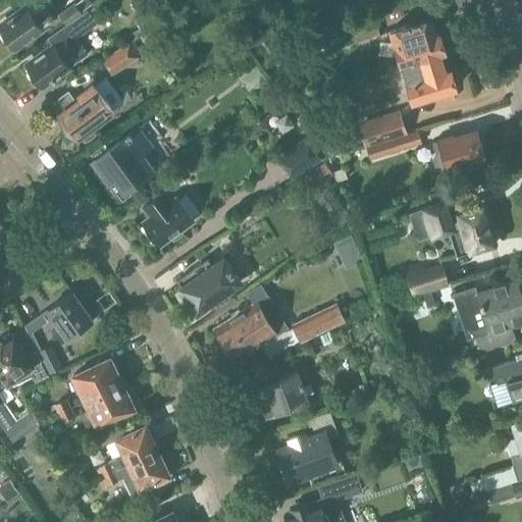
[(87,0),(81,0),(75,3),(74,2),(59,14),(66,23),(87,9),(82,12),(81,11),(90,4),(87,0)]
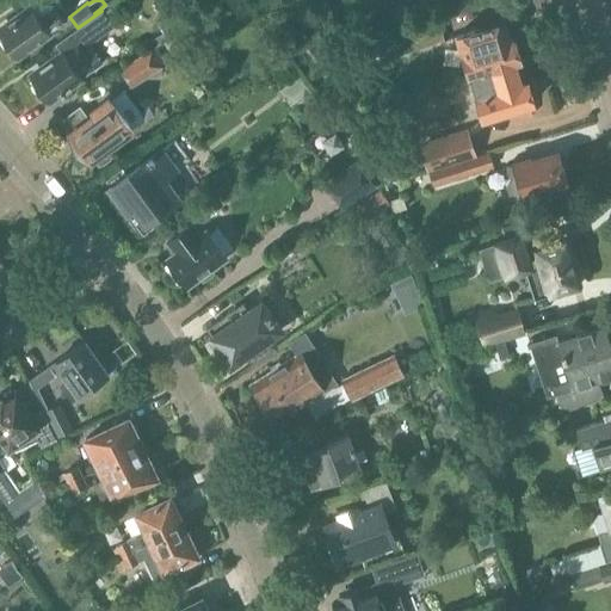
[(0,34),(17,59),(50,35),(49,32),(63,23),(55,10),(39,20),(31,10),(0,31),(0,34)]
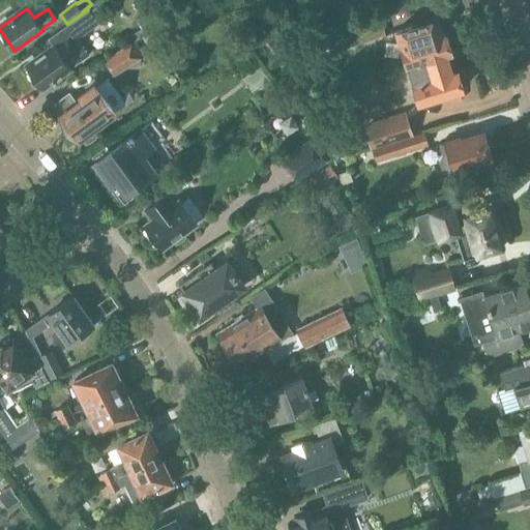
[(88,9),(67,24),(49,37),(54,46),(26,65),(41,87),(88,55),(88,52),(78,37),(97,23),(88,9)]
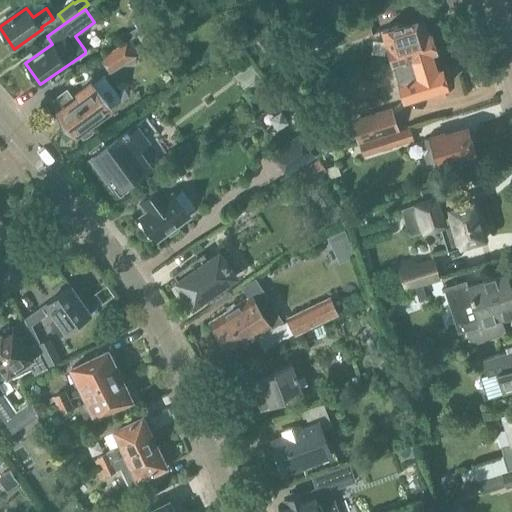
[(394,63),(431,52),(435,50),(430,34),(427,35),(422,17),(383,30),(394,63)]
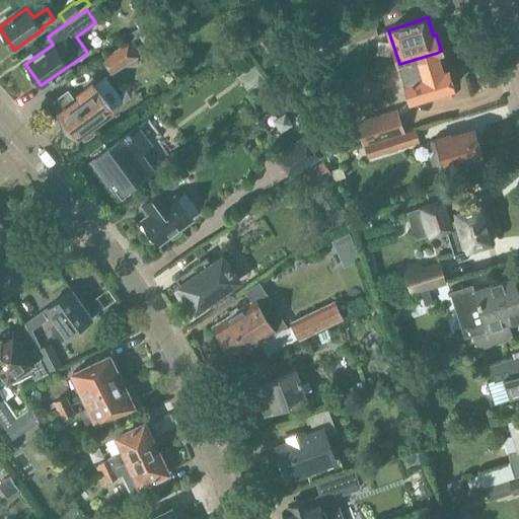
[(141,56),(131,40),(101,59),(112,74),(141,56)]
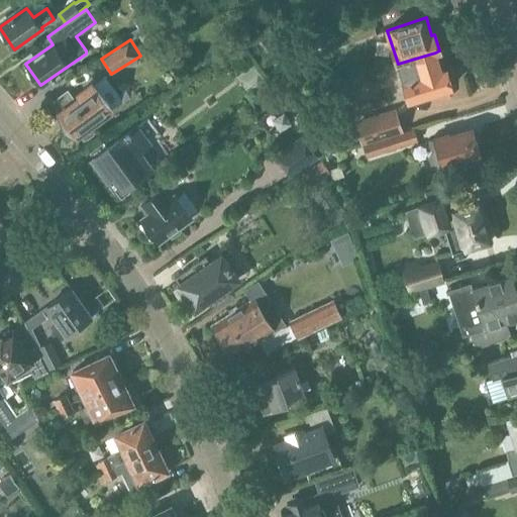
[(231,64),(235,69),(242,71),(248,66),(248,60),(245,55),(238,53),(232,56),(231,64)]
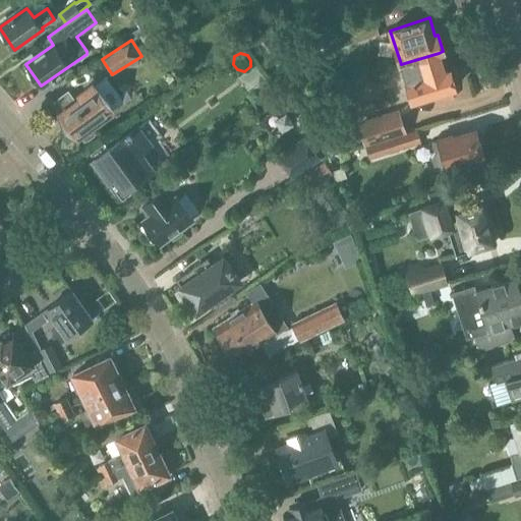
[(439,53),(401,64),(413,101),(435,94),(438,104),(454,99),(451,89),(455,87),(450,70),(445,72),(439,53)]
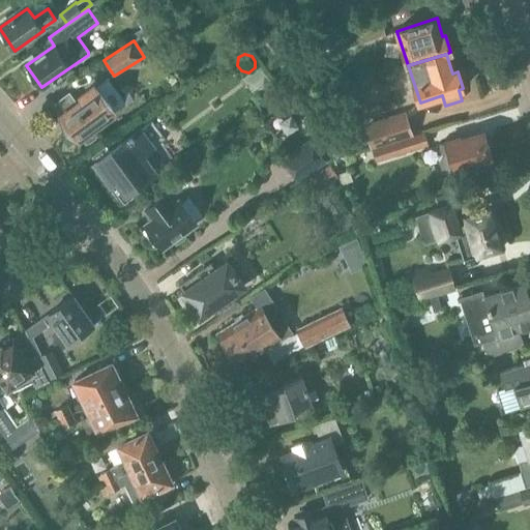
[(61,116),(78,139),(81,136),(84,140),(87,140),(93,135),(94,131),(91,128),(113,113),(112,112),(125,101),(108,78),(94,87),(81,96),(83,100),(78,105),(68,92),(53,104),(62,116),(61,116)]
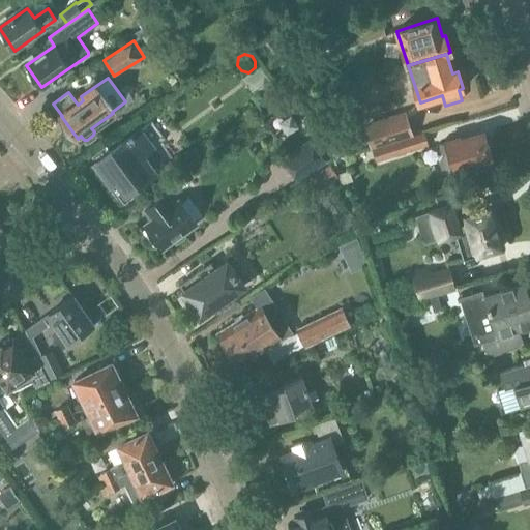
[(372,148),(413,135),(406,112),(364,125),(372,148)]
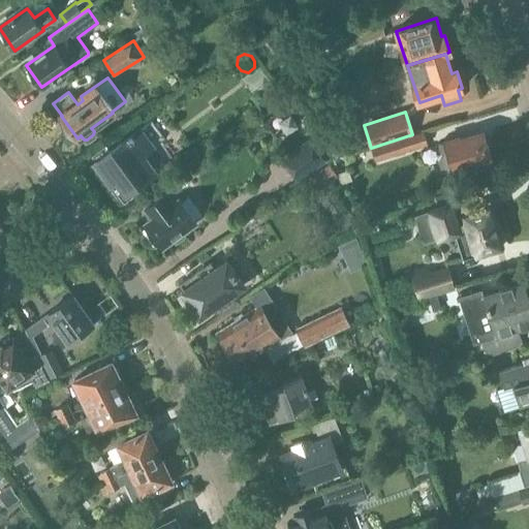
[(141,127),(113,148),(94,161),(121,196),(156,169),(146,156),(156,149),(141,127)]
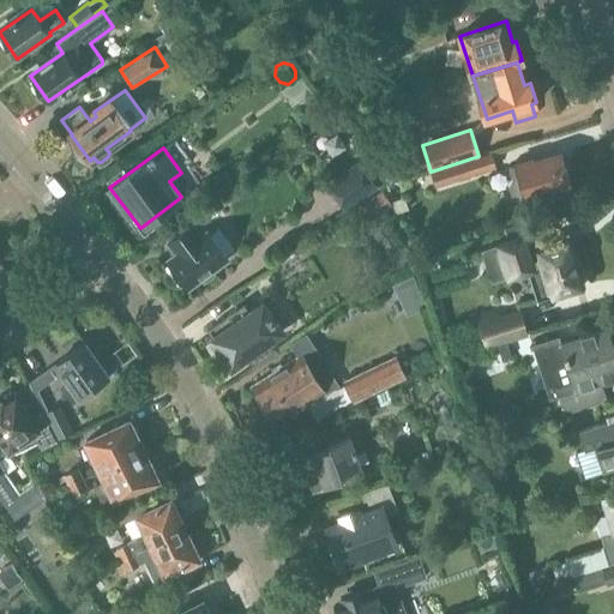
[(493,152),(479,156),(431,172),(435,188),(498,168),(493,152)]
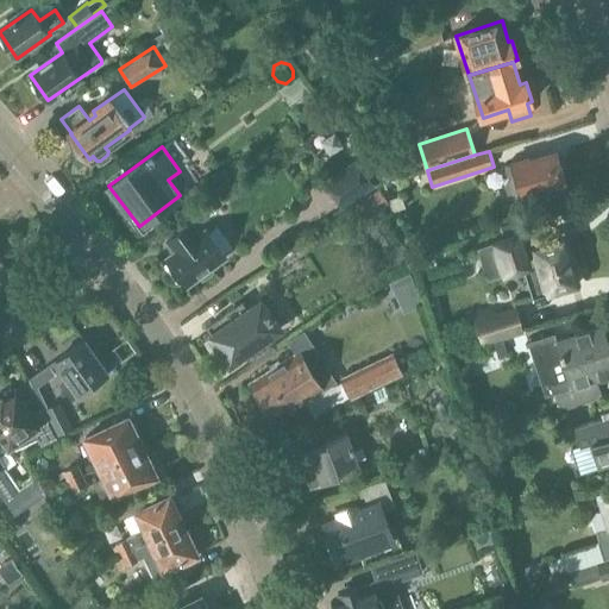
[(556,152),(528,161),(527,158),(506,165),(509,174),(504,183),(508,195),(516,199),(565,183),(569,176),(565,167),(559,163),(556,152)]
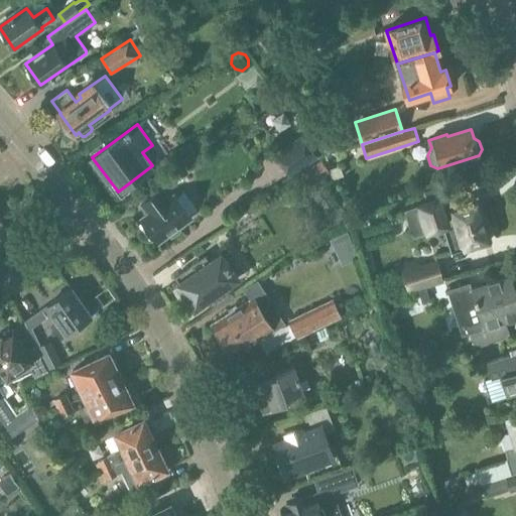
[(275,156),(290,178),(318,158),(302,136),(275,156)]
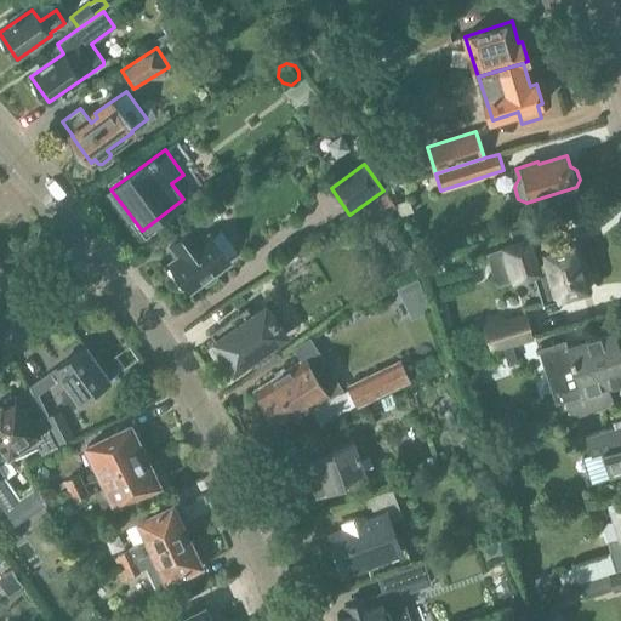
[(386,193),(363,208),(372,224),(397,209),(386,193)]
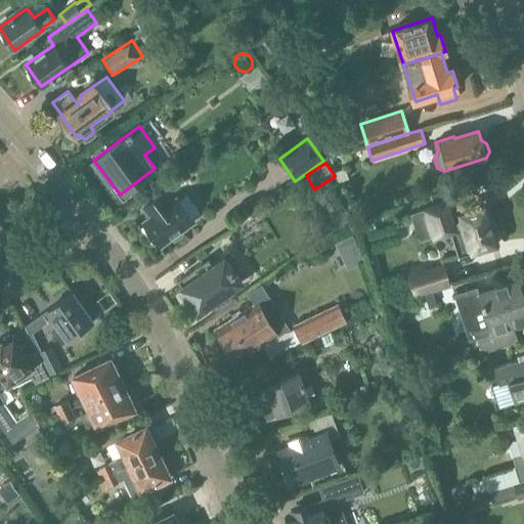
[(334,171),(335,176),(337,182),(350,178),(345,167),(334,171)]
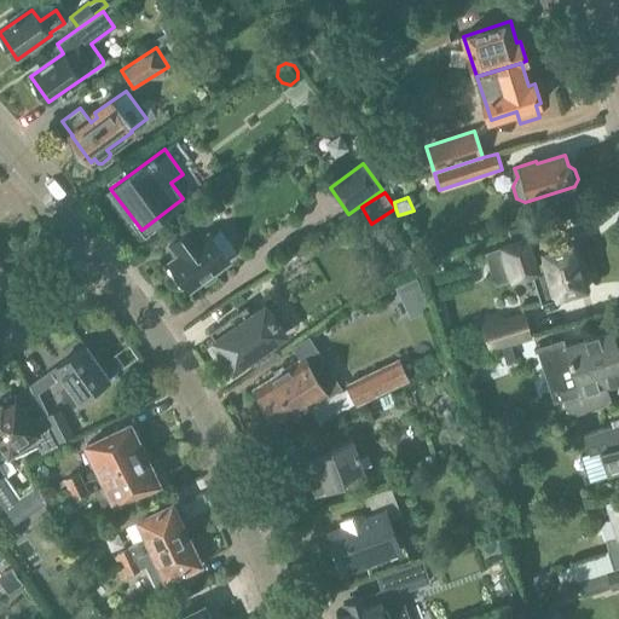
[(525,225),(508,230),(510,238),(527,233),(525,225)]
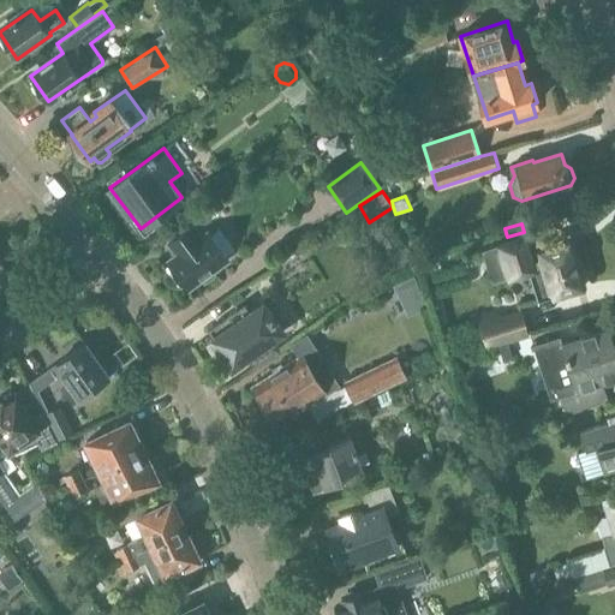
[(180,251),(167,261),(187,287),(201,278),(204,282),(215,274),(212,269),(227,258),(207,231),(201,237),(191,225),(172,239),(180,251)]
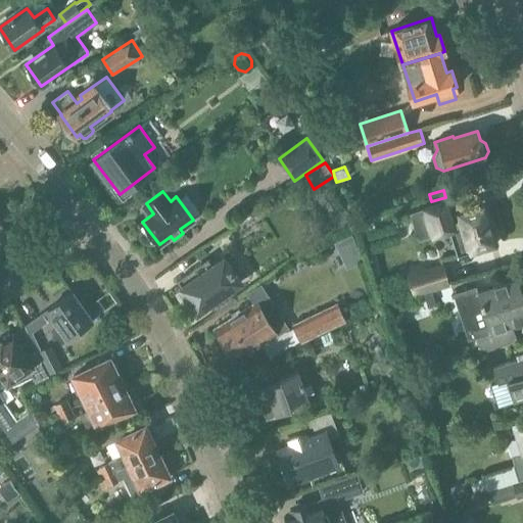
[(484,205),(460,214),(460,216),(455,218),(449,201),(432,206),(441,235),(449,233),(457,256),(496,244),(484,205)]
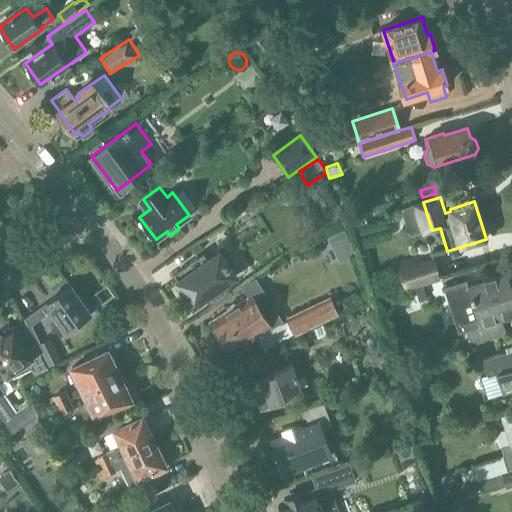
[(338,205),(319,217),(325,226),(344,214),(338,205)]
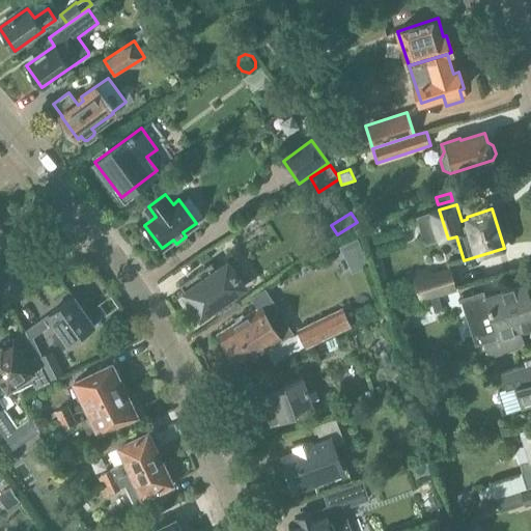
[(369,264),(357,238),(339,246),(352,273),(369,264)]
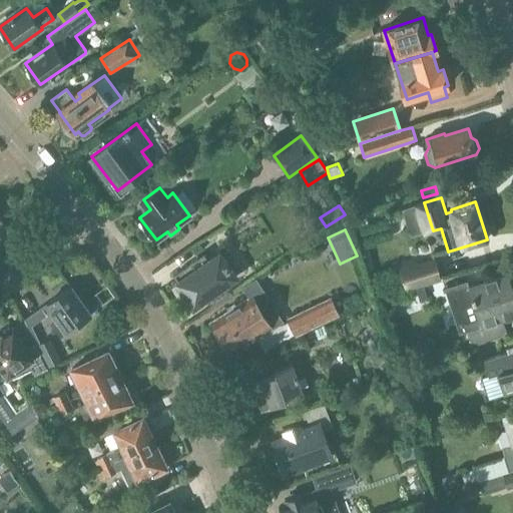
[(433,252),(398,264),(407,292),(416,289),(424,287),(442,281),(433,252)]
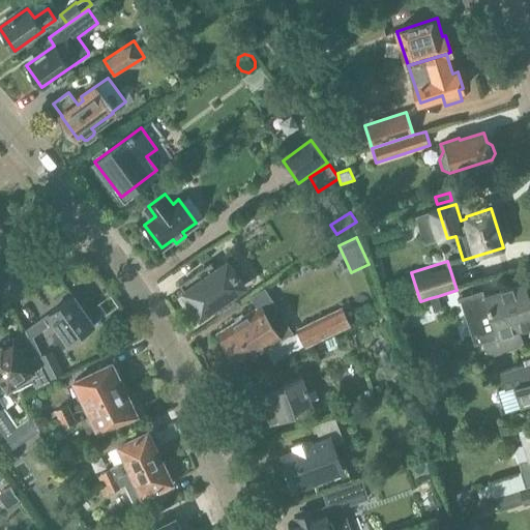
[(211,262),(179,284),(201,316),(203,315),(202,314),(211,307),(218,318),(239,303),(238,301),(237,302),(232,294),(242,286),(241,285),(236,278),(238,277),(234,271),(232,272),(228,265),(227,264),(216,270),(211,262)]
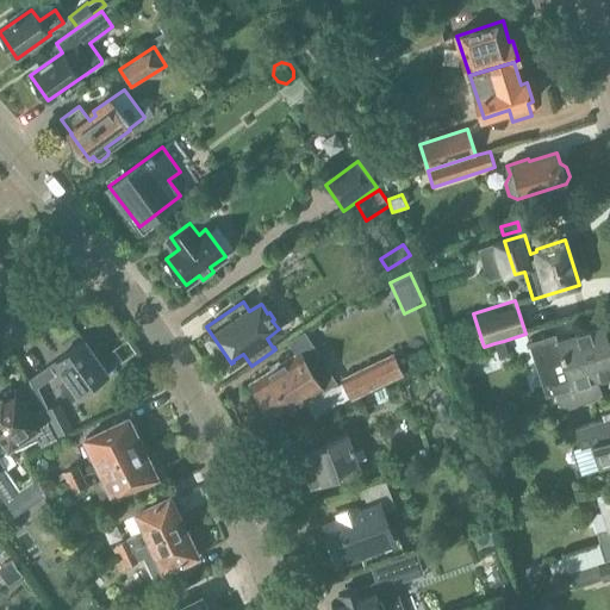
[(609,340),(608,341),(603,328),(556,343),(568,379),(552,385),(560,411),(601,398),(595,380),(609,375),(609,340)]
